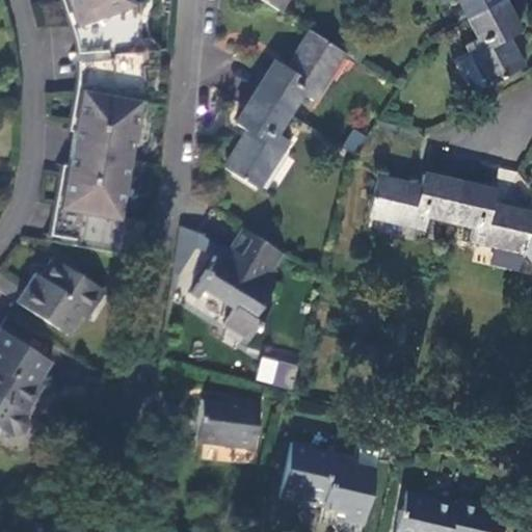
[(81,23),(133,4),(131,0),(67,0),(76,25),(81,23)]
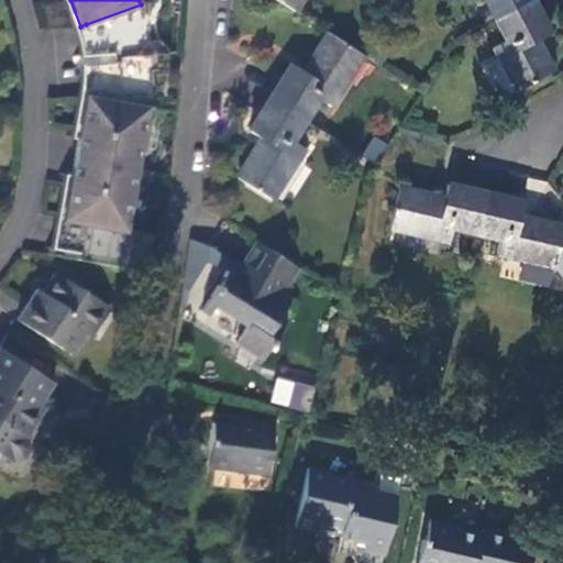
[(276,0),(297,13),(305,0),(276,0)]
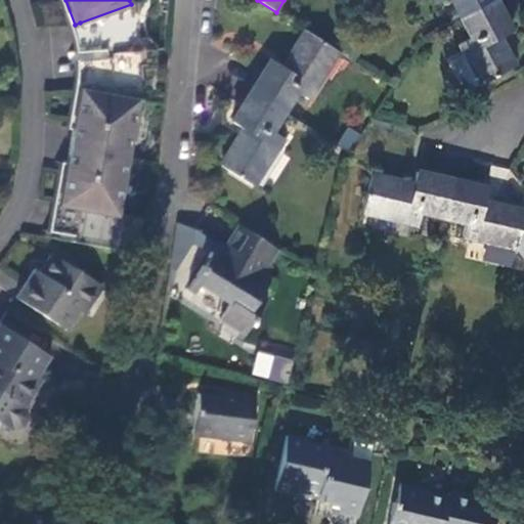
[(433,0),(436,5),(444,0),(446,0),(457,18),(491,0),(433,0)]
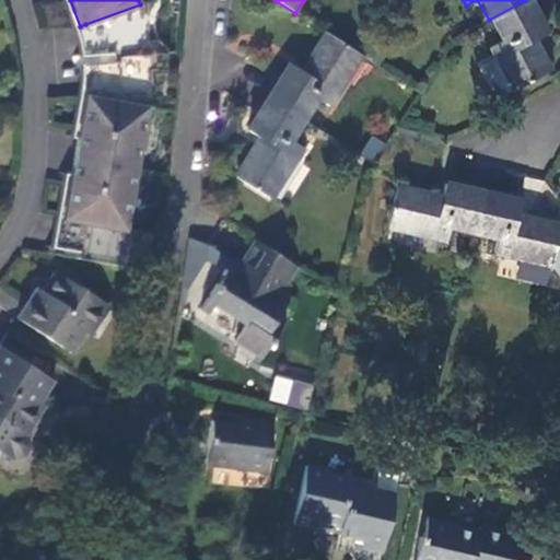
[(550,33),(532,0),(525,0),(489,20),(500,42),(488,47),(493,59),(481,65),(499,96),(510,91),(511,92),(552,70),(537,39),(550,33)]
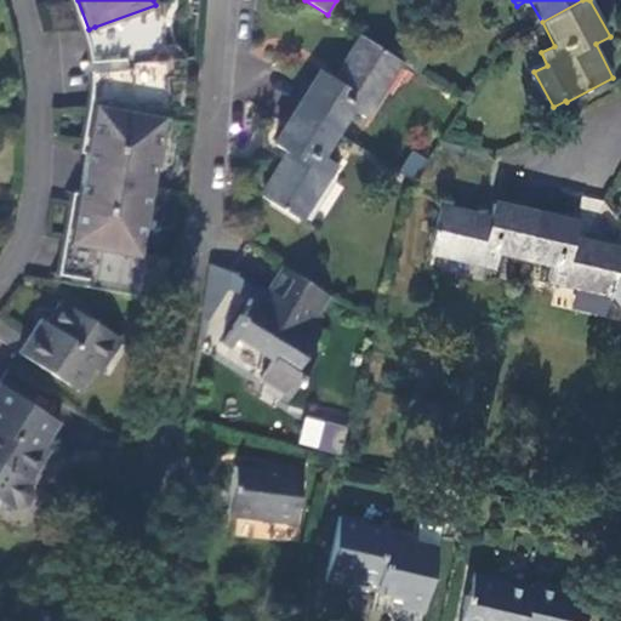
[(155,5),(95,27),(100,70),(101,106),(164,118),(171,119),(166,60),(160,4),(155,5)]
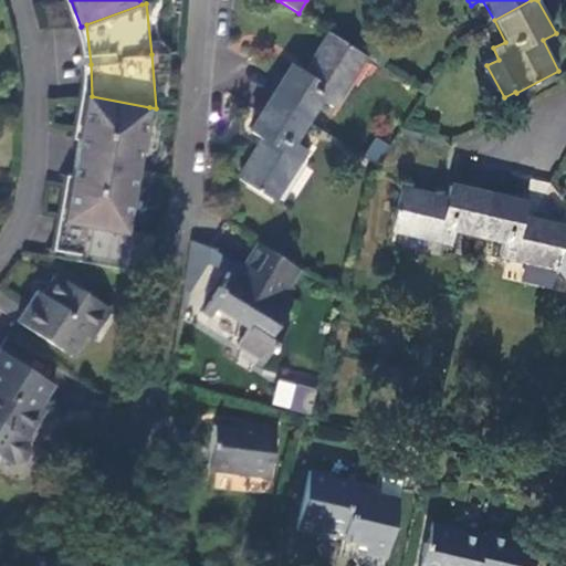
[(336,108),(368,58),(328,32),(304,71),(291,62),(269,96),(310,123),(323,102),(336,108)]
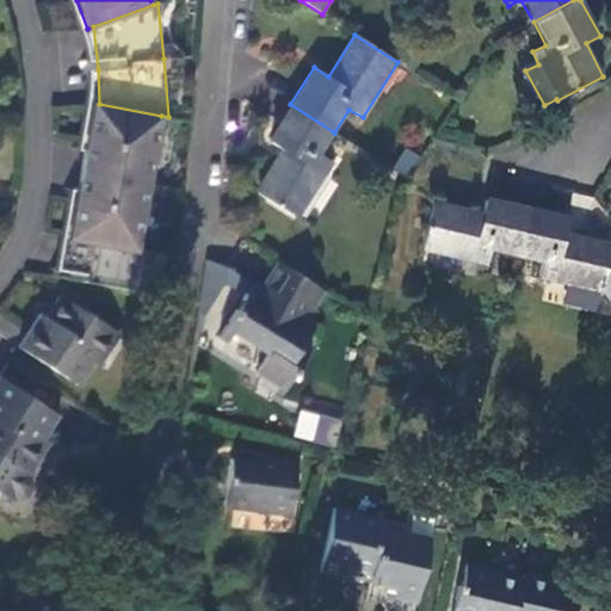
[(161,116),(99,104),(94,103),(69,240),(74,240),(69,271),(136,283),(143,251),(137,250),(149,183),(161,116)]
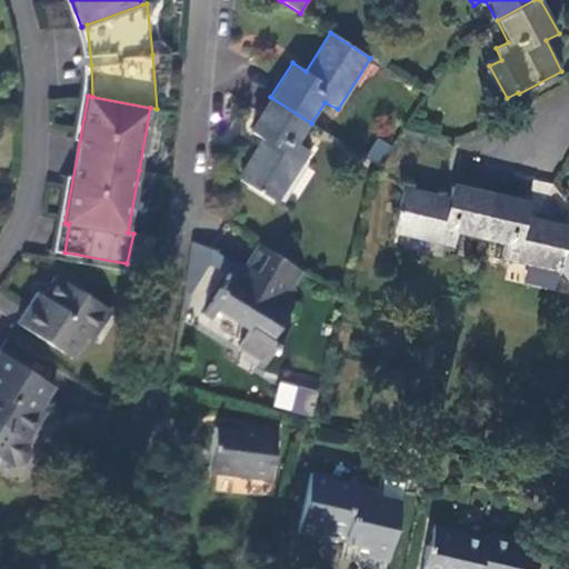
[(298,146),(311,123),(270,97),(248,131),(261,139),(237,178),(278,205),(310,151),(298,146)]
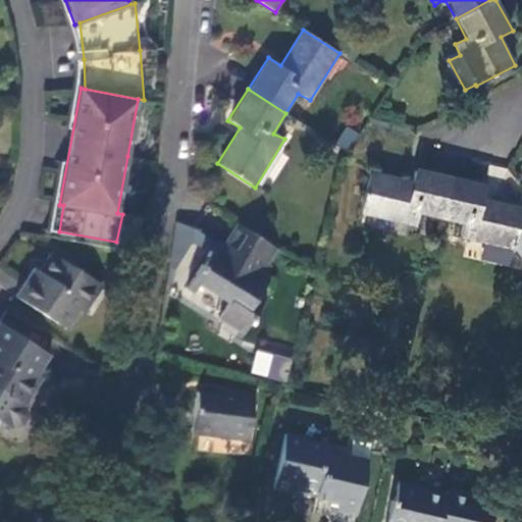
[(419,213),(441,219),(450,181),(414,173),(411,186),(368,175),(360,212),(415,226),(419,213)]
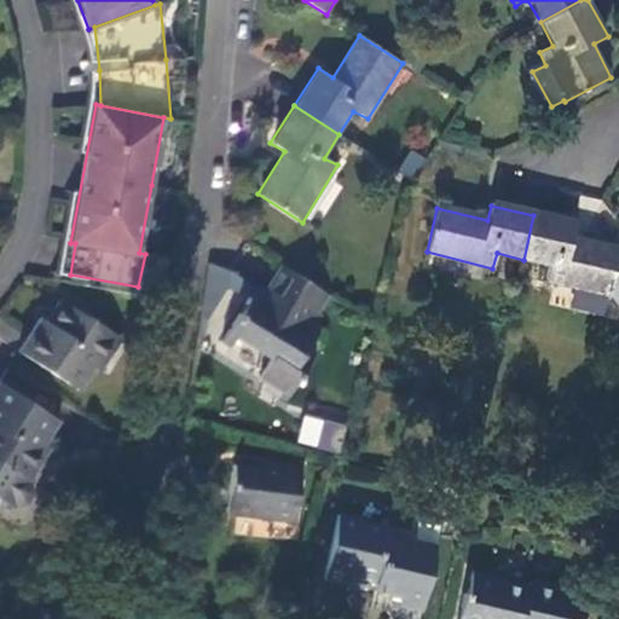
[(574,226),(533,215),(524,260),(548,266),(545,279),(609,295),(618,254),(618,252),(572,241),(574,226)]
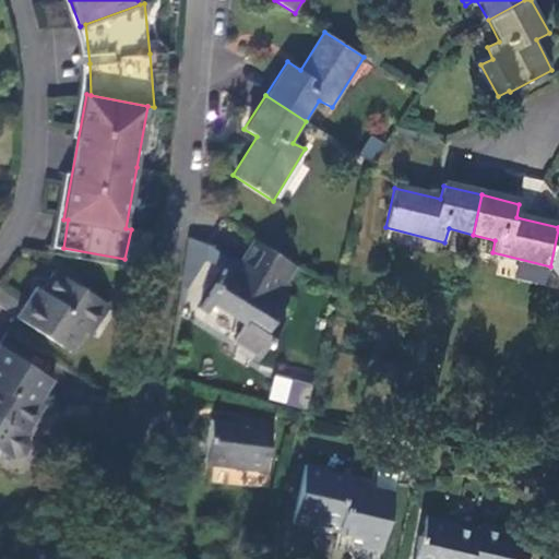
[(287,283),(298,266),(254,240),(233,274),(225,270),(200,310),(206,314),(212,306),(244,325),(234,343),(239,346),(241,344),(257,354),(252,360),(258,366),(285,320),(278,316),(289,297),(285,294),(290,285),(287,283)]
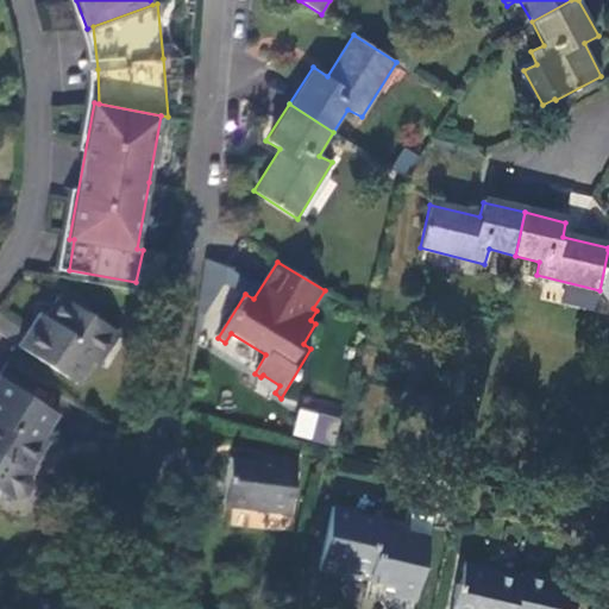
[(114,328),(60,294),(45,315),(39,312),(19,345),(77,383),(114,328)]
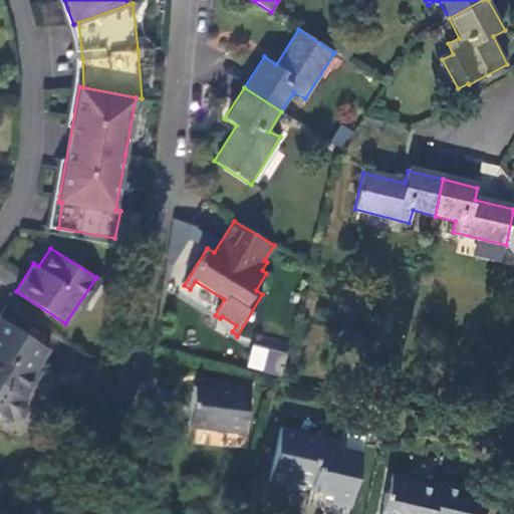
[(48,349),(0,317),(0,418),(4,417),(9,420),(21,418),(26,410),(23,398),(19,395),(48,349)]
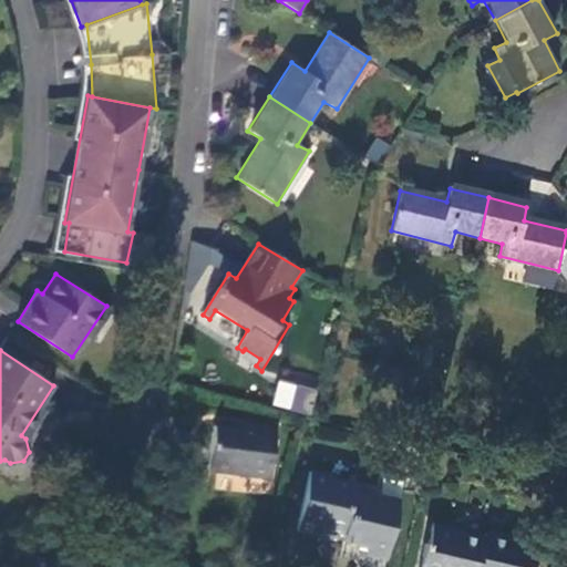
[(309,416),(315,390),(296,384),(289,411),(309,416)]
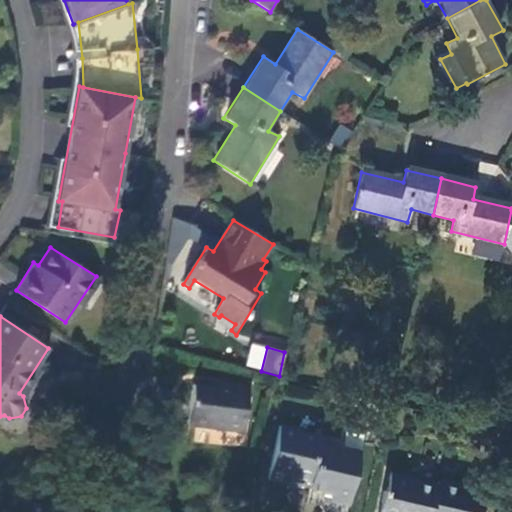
[(241,433),(248,389),(220,385),(219,389),(193,386),(187,425),(193,426),(190,441),(235,447),(238,432),(241,433)]
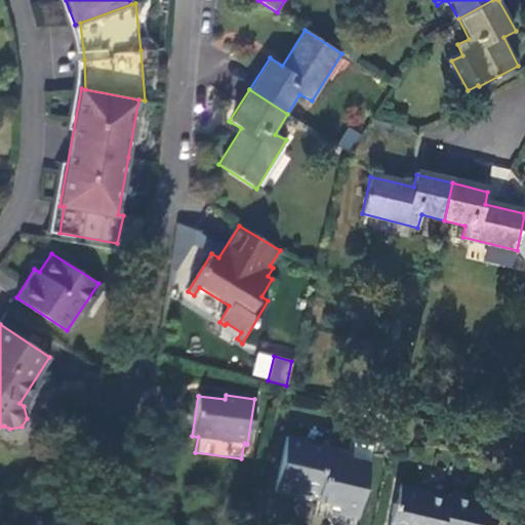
[(357,518),(369,463),(351,459),(351,460),(327,456),(328,449),(305,443),(306,441),(287,436),(274,490),(292,495),(295,487),(318,493),(317,500),(336,506),(340,507),(338,514),(357,518)]
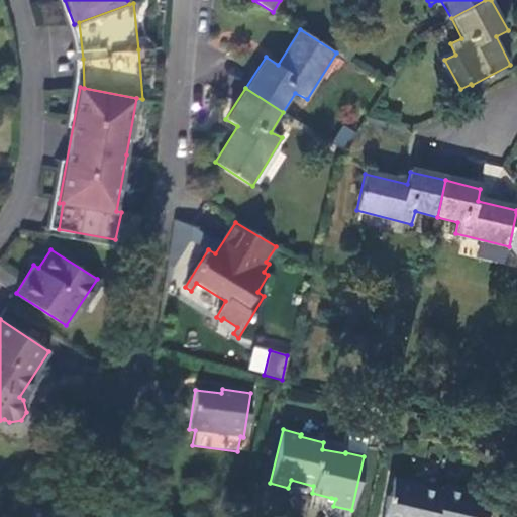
[(435,516),(442,489),(397,479),(392,495),(389,495),(384,516),(435,516)]
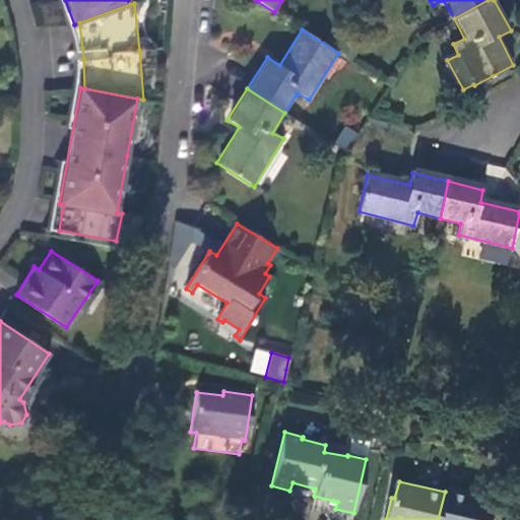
[(471,494),(446,488),(445,492),(438,519),(492,519),(494,517),(491,515),(494,500),(483,497),(478,490),(471,494)]
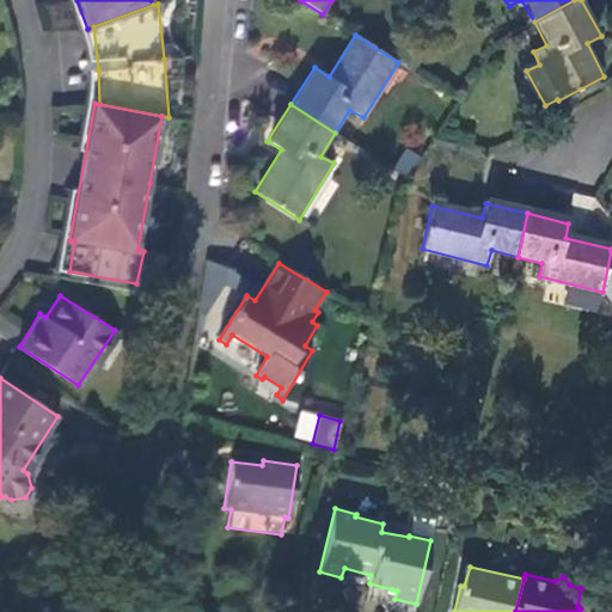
[(66,611),(68,607),(41,601),(38,611),(66,611)]
